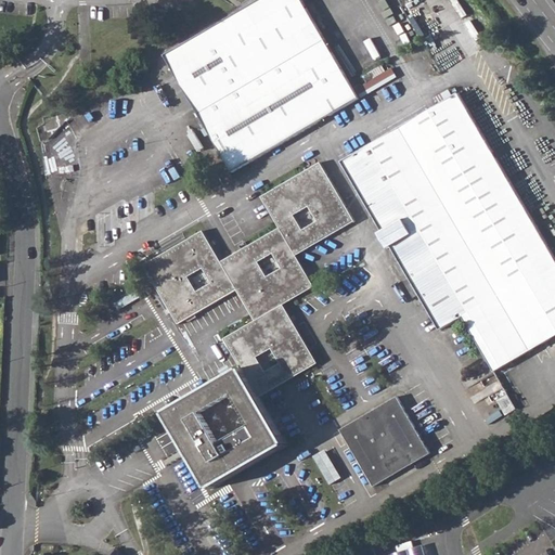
[(258,0),(165,55),(233,172),(360,99),(359,97),(396,75),(391,68),(386,72),(366,82),(355,90),(301,0),(258,0)]
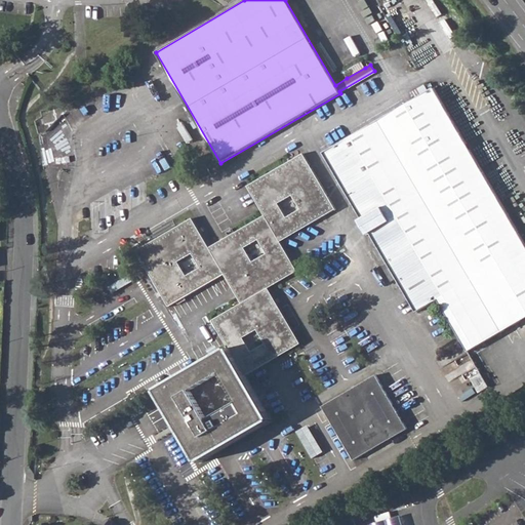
[(362,62),(344,73),(347,78),(365,68),(362,62)]
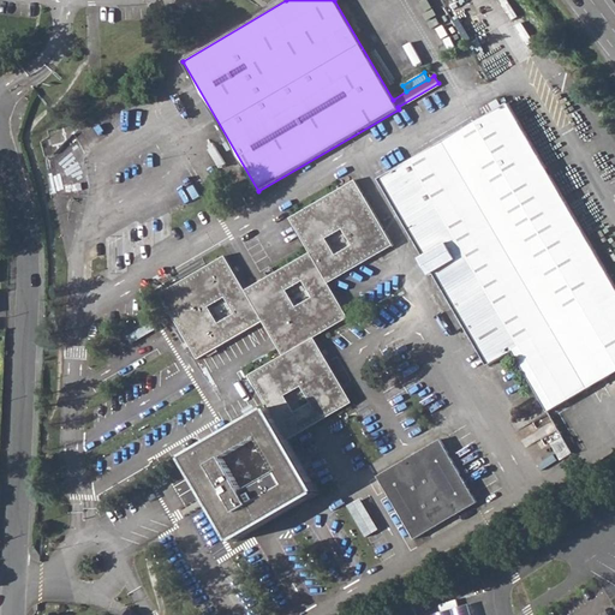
[(497,99),(483,107),(488,115),(502,106),(497,99)]
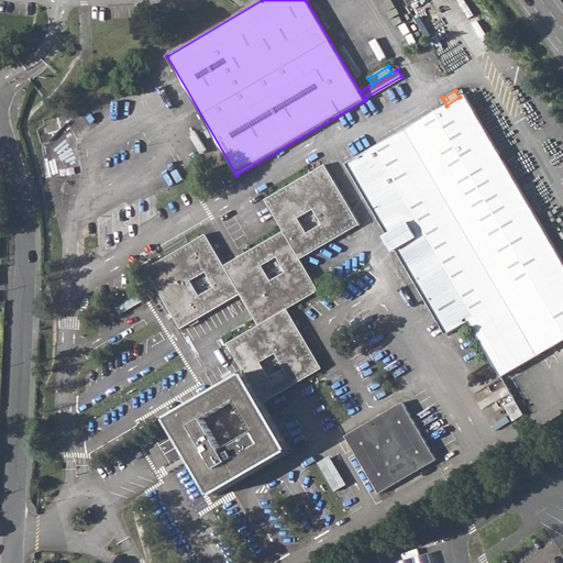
[(562,341),(562,260),(465,95),(460,97),(446,106),(401,132),(388,140),(348,164),(388,234),(385,235),(394,251),(397,249),(448,334),(468,321),(484,346),(473,353),(483,368),(493,362),(503,378),(562,341)]
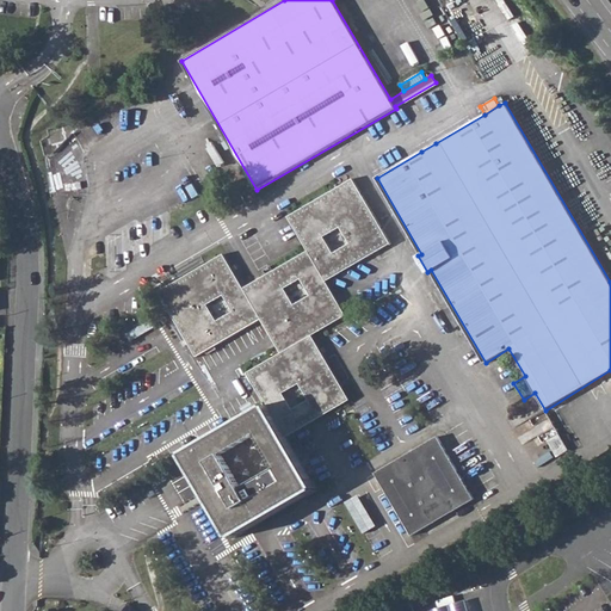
[(51,131),(67,191),(85,187),(69,127),(51,131)]
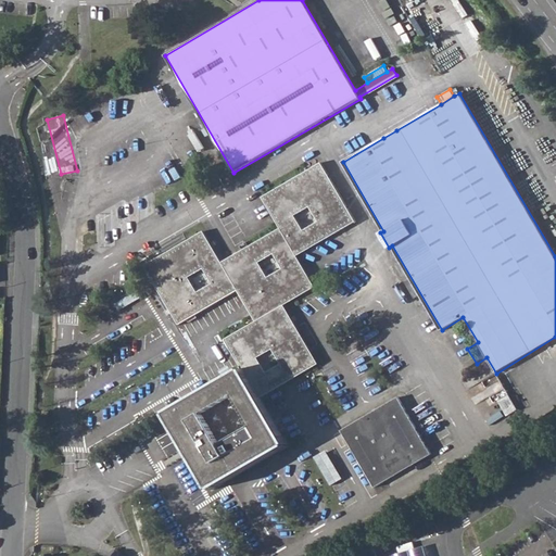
[(391,122),(378,129),(383,138),(396,130),(391,122)]
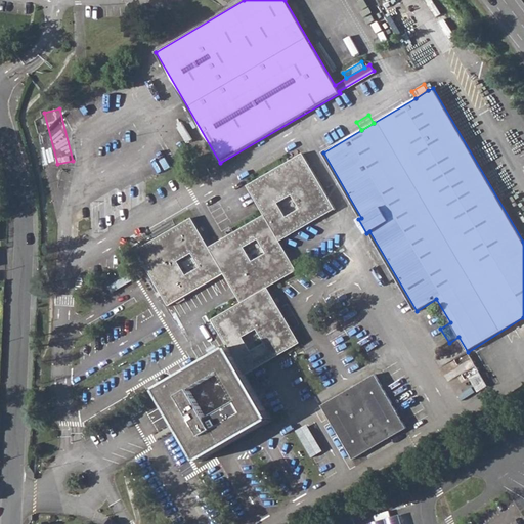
[(161,147),(169,163),(178,158),(169,142),(161,147)]
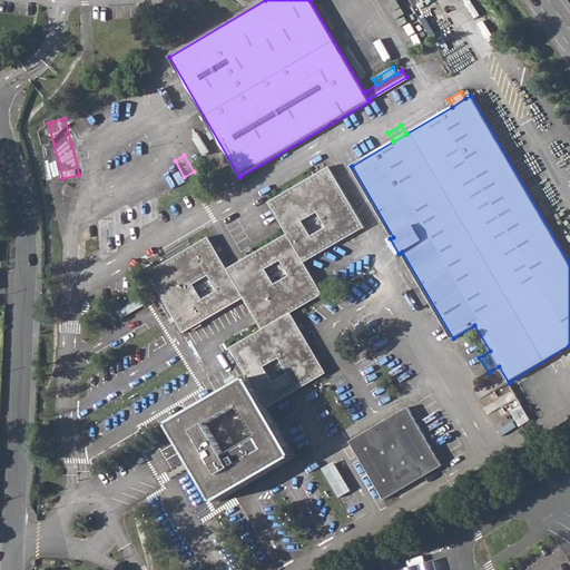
[(174,423),(218,500),(295,455),(266,409),(327,373),(292,313),(323,294),(305,263),(365,227),(330,167),(269,202),(288,234),(228,267),(209,237),(149,272),(185,333),(245,297),(264,328),(232,349),(249,380),(174,423)]
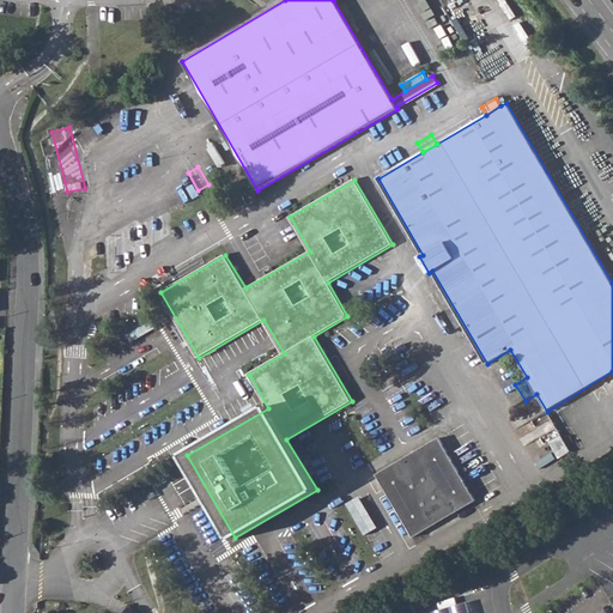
[(550,442),(559,459),(571,451),(562,435),(550,442)]
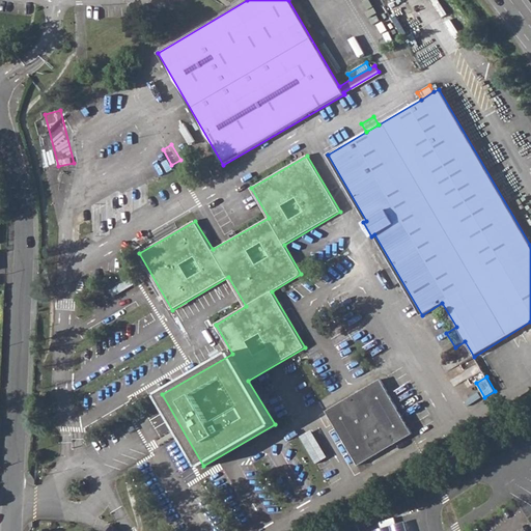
[(327,411),(359,465),(413,435),(381,380),(327,411)]
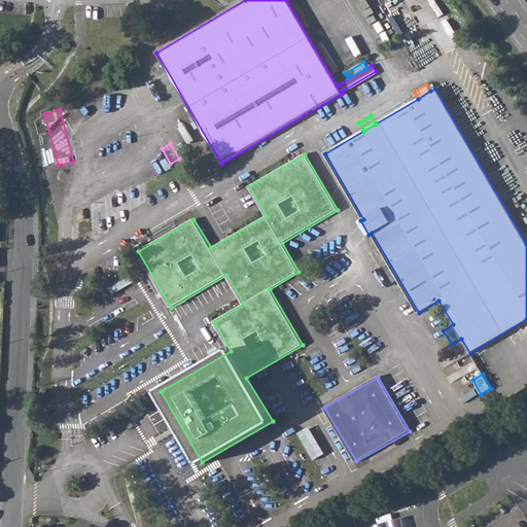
[(311,425),(299,432),(314,459),(326,453),(311,425)]
